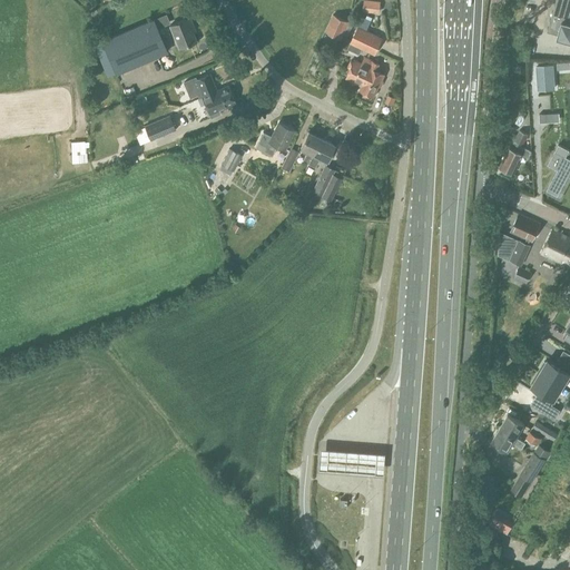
[(381,2),(364,0),(363,9),(380,11),(381,2)]
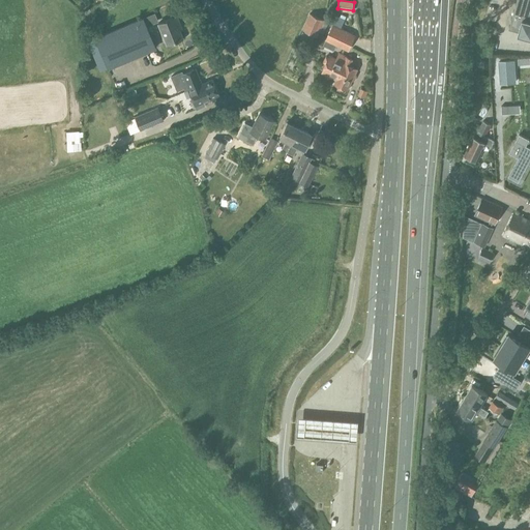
[(529,0),(516,0),(508,27),(519,30),(518,33),(529,36),(529,0)]
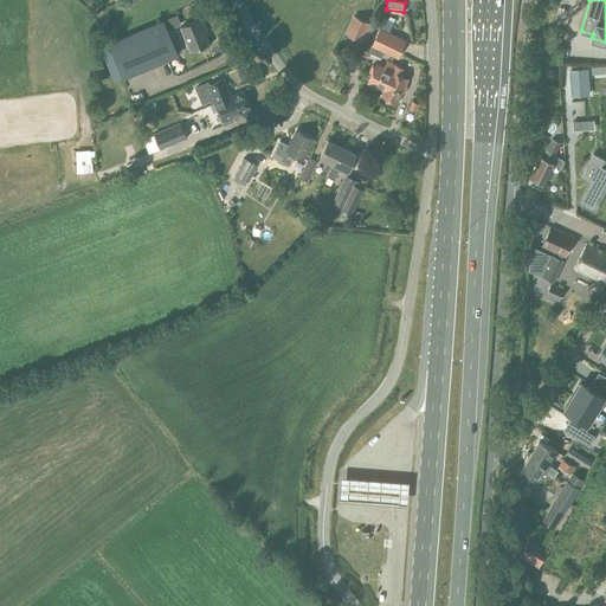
[(354,15),(346,33),(362,40),(371,24),(354,15)]
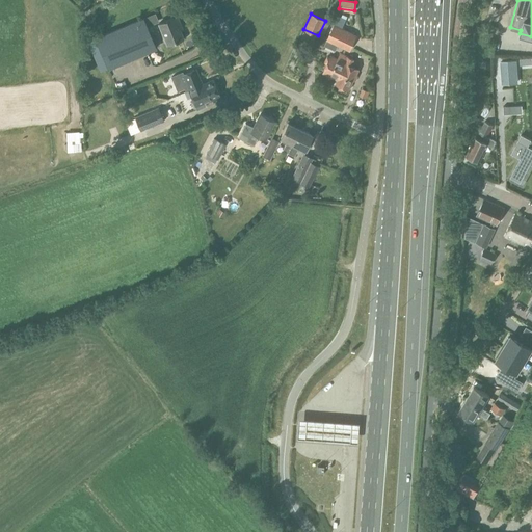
[(180,24),(177,16),(159,23),(167,44),(168,44),(169,47),(177,44),(176,41),(183,37),(178,25),(180,24)]
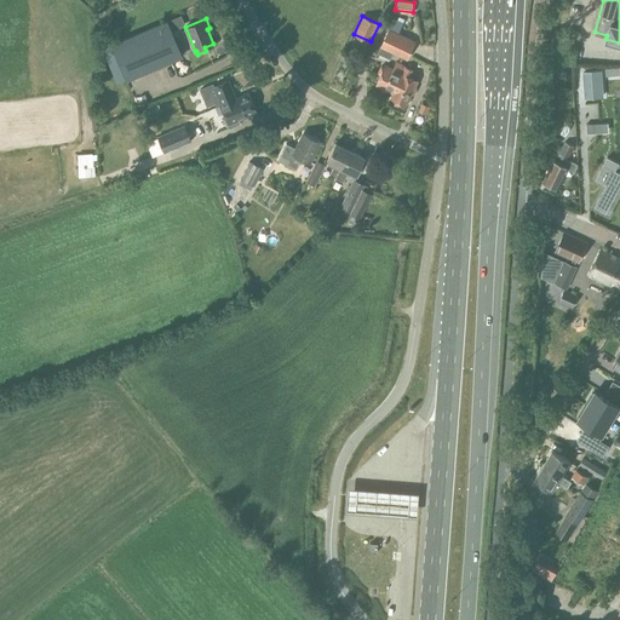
[(395,18),(390,29),(399,33),(403,23),(395,18)]
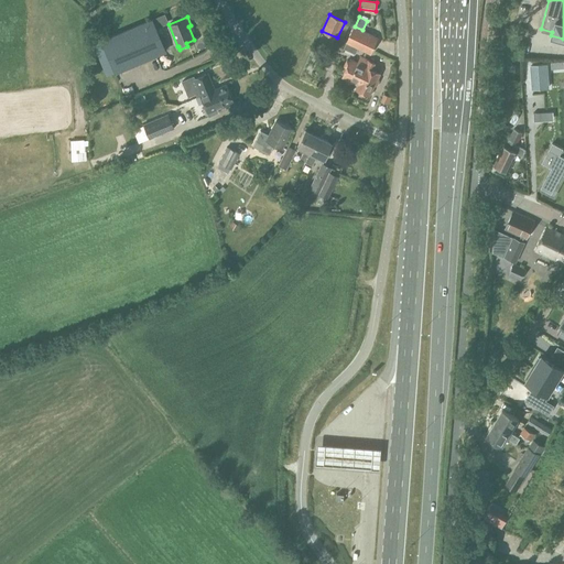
[(152,20),(100,41),(114,72),(165,51),(152,20)]
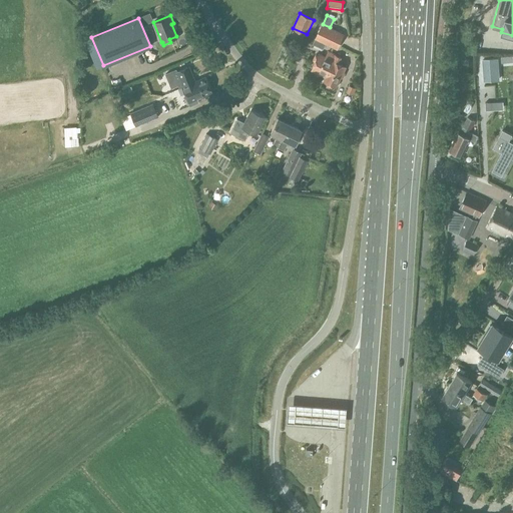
[(344,34),(330,27),(323,24),(316,38),(337,49),(344,34)]
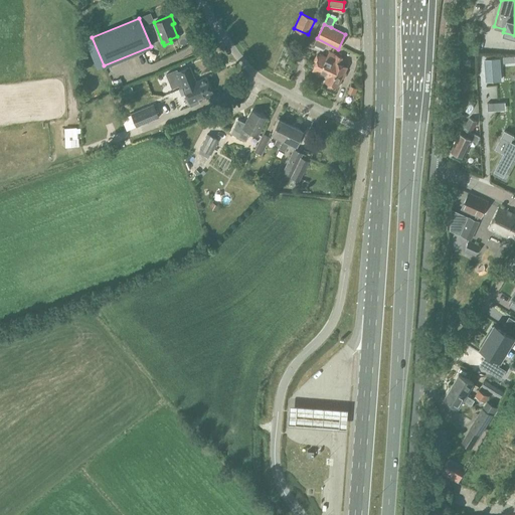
[(313,69),(326,75),(333,60),(335,54),(330,51),(327,57),(320,54),(320,55),(317,54),(314,60),(317,61),(313,69)]
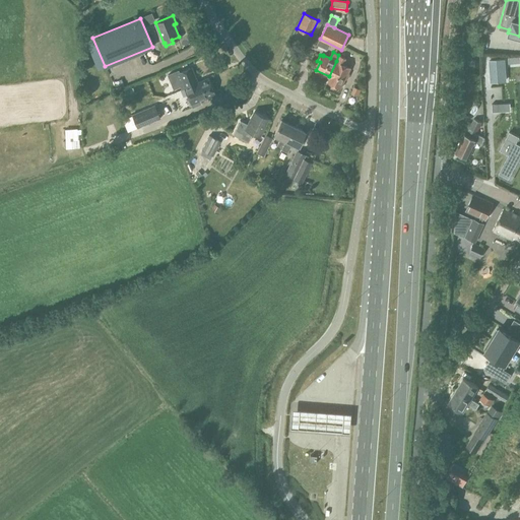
[(344,57),(338,55),(336,61),(329,76),(331,77),(328,82),(341,88),(345,79),(347,79),(349,74),(348,73),(350,68),(341,63),(344,57)]
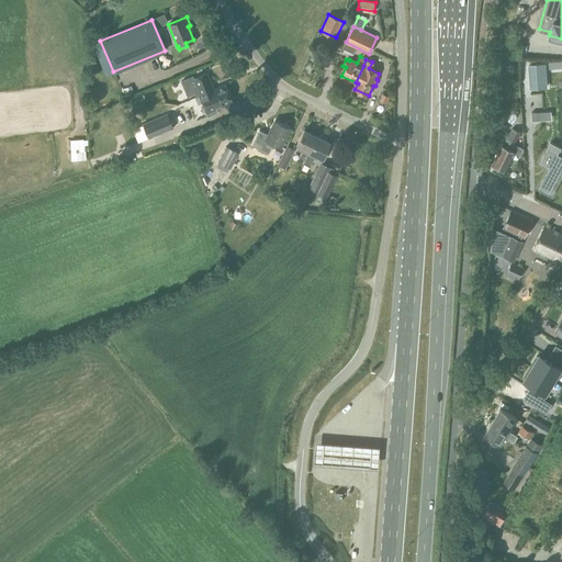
[(546,80),(544,65),(529,66),(530,88),(539,87),(540,88),(546,88),(547,87),(547,81),(546,80)]
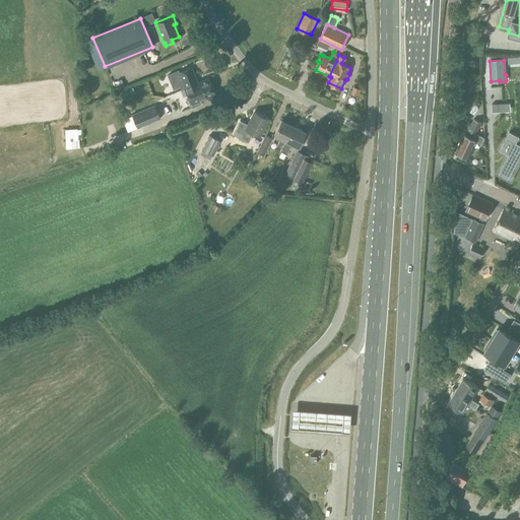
[(184,87),(196,82),(193,76),(195,75),(192,67),(179,72),(178,70),(167,74),(173,89),(180,86),(181,88),(184,87)]
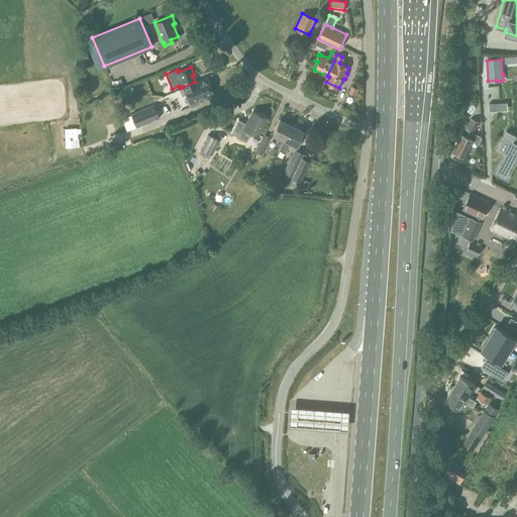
[(205,77),(195,82),(183,87),(191,107),(200,103),(199,100),(214,94),(207,77),(205,77)]
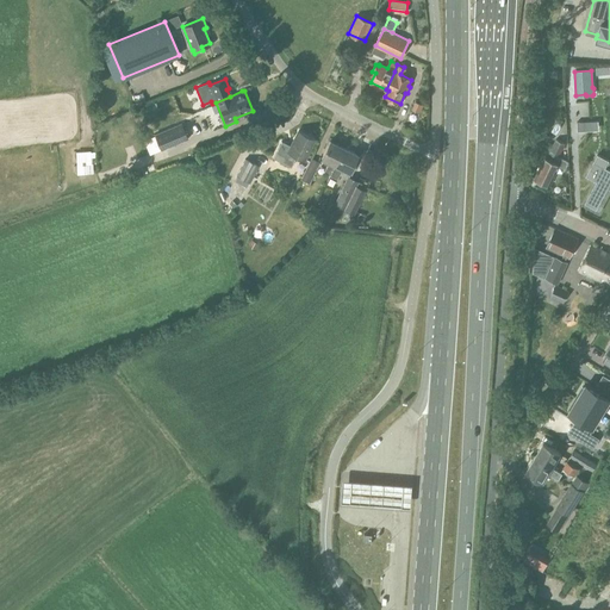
[(590,122),(577,122),(578,131),(590,131),(590,122)]
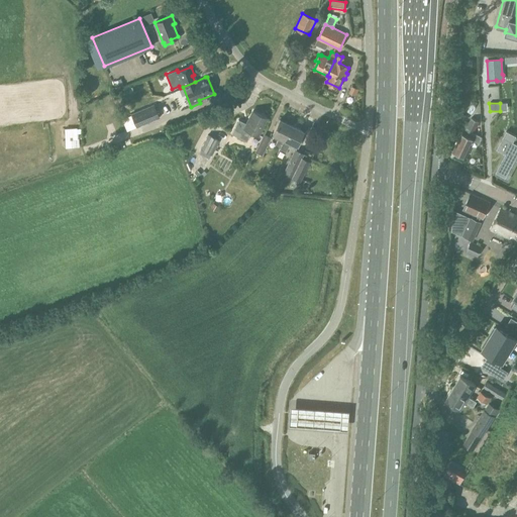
[(131,114),(136,127),(160,117),(153,105),(131,114)]
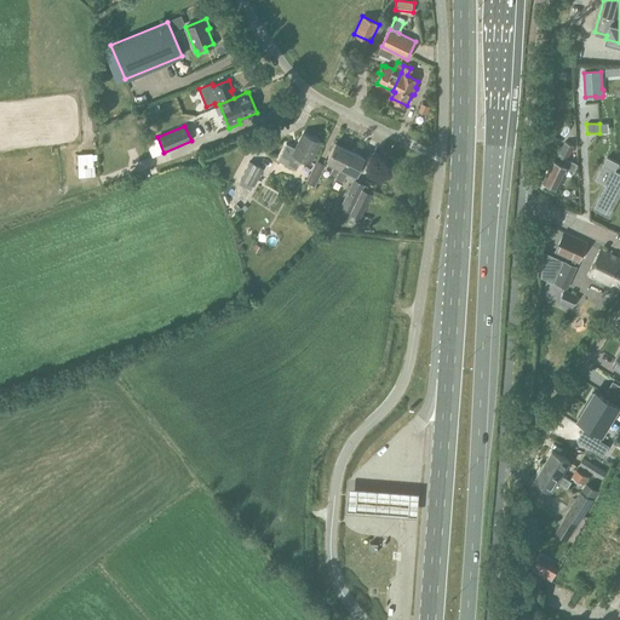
[(309,162),(320,141),(304,132),(296,148),(286,143),(277,160),(296,170),(302,159),(309,162)]
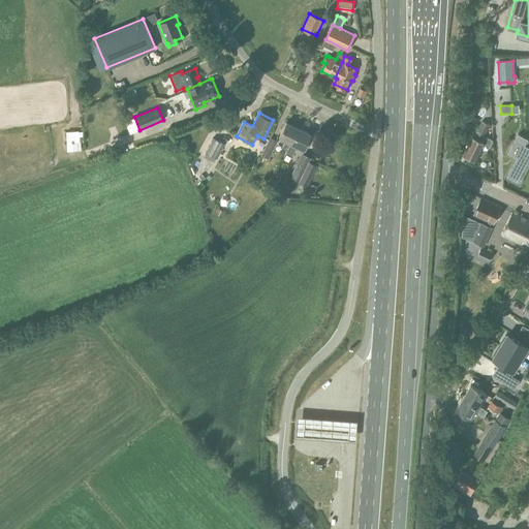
[(480,134),(477,139),(472,136),(464,154),(466,156),(467,157),(469,158),(470,157),(476,160),(485,144),(490,146),(493,139),(485,135),(490,124),(483,120),(476,132),(480,134)]
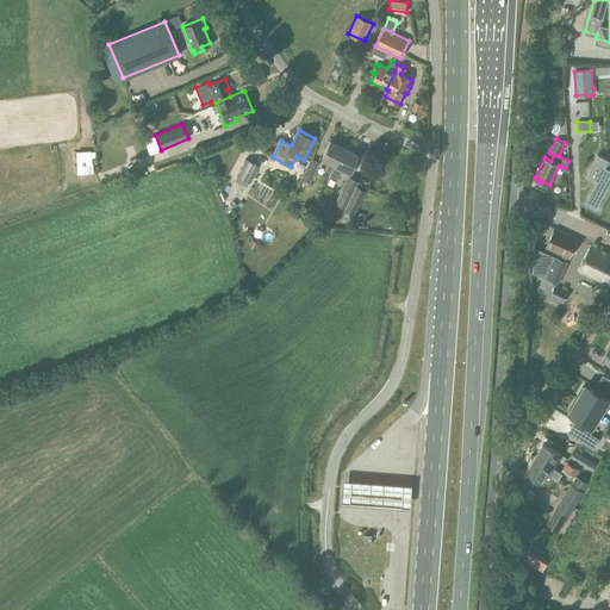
[(324,172),(330,174),(343,148),(330,141),(322,157),(329,162),(324,172)]
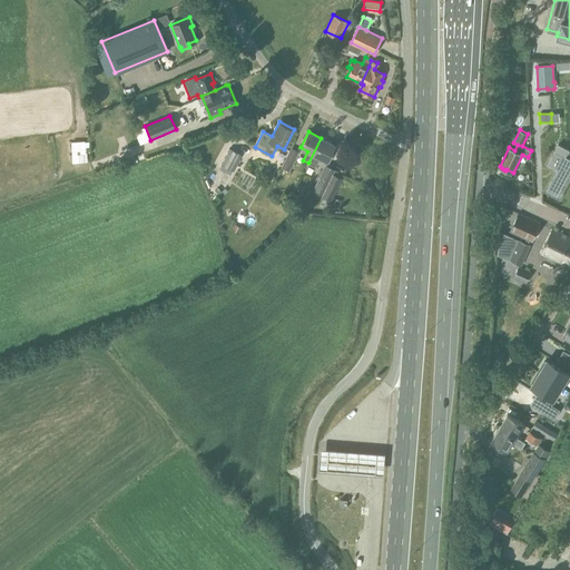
[(328,161),(336,146),(321,138),(308,163),(316,167),(321,158),(328,161)]
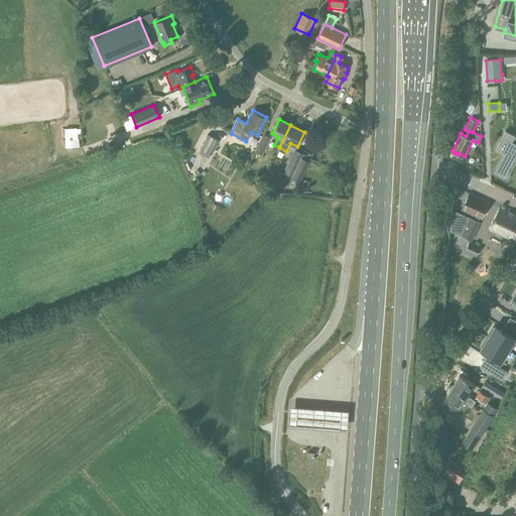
[(505,153),(495,172),(505,177),(515,155),(515,143),(512,142),(515,136),(506,131),(496,149),(505,153)]
